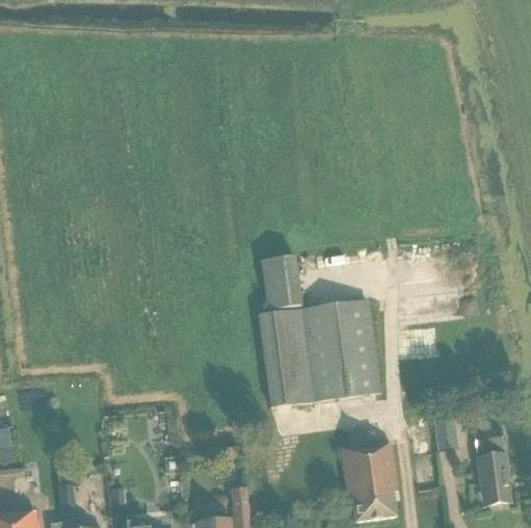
[(292,256),(261,261),(268,310),(299,305),(292,256)]
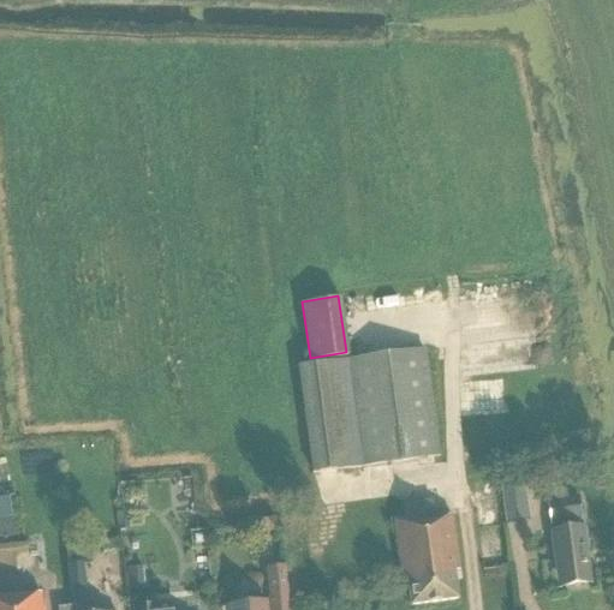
[(439,452),(424,346),(347,357),(363,462),(439,452)]
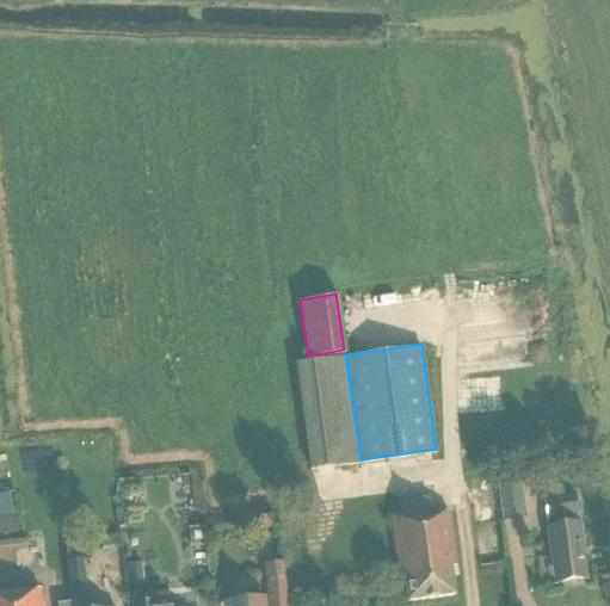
[(310,467),(361,459),(345,354),(296,362),(310,467)]
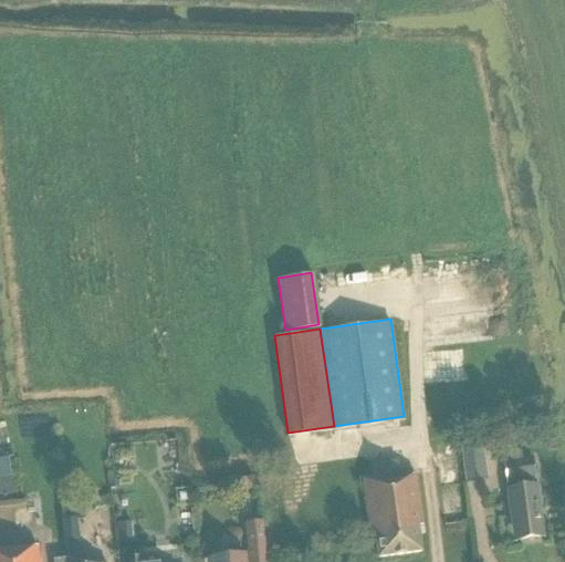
[(488,476),(483,443),(460,446),(464,479),(488,476)]
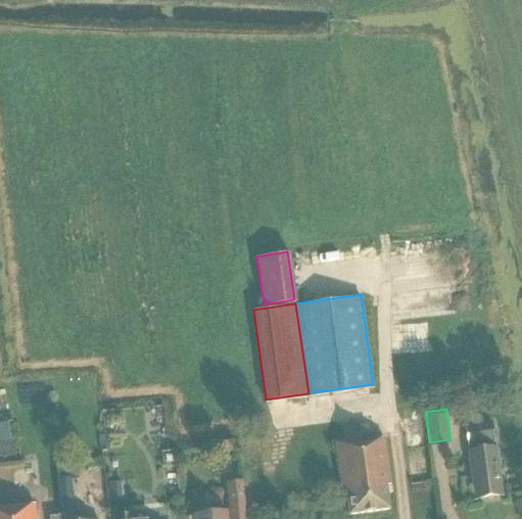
[(494,442),(491,419),(465,422),(467,445),(494,442)]
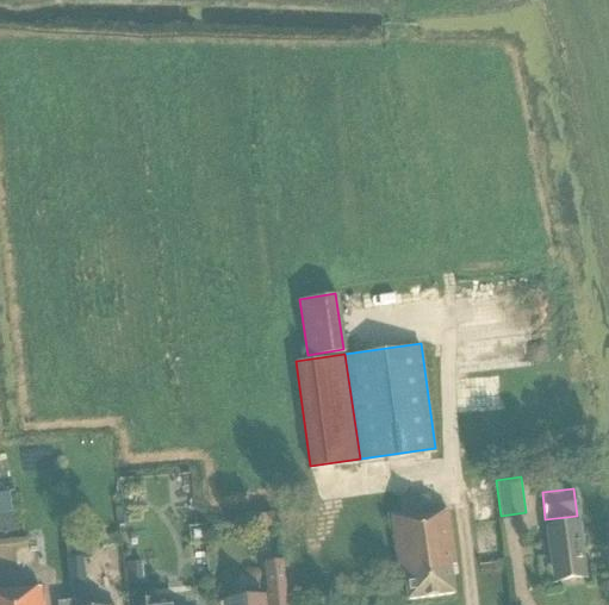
[(0,530),(16,529),(13,509),(11,509),(8,490),(0,491),(0,530)]
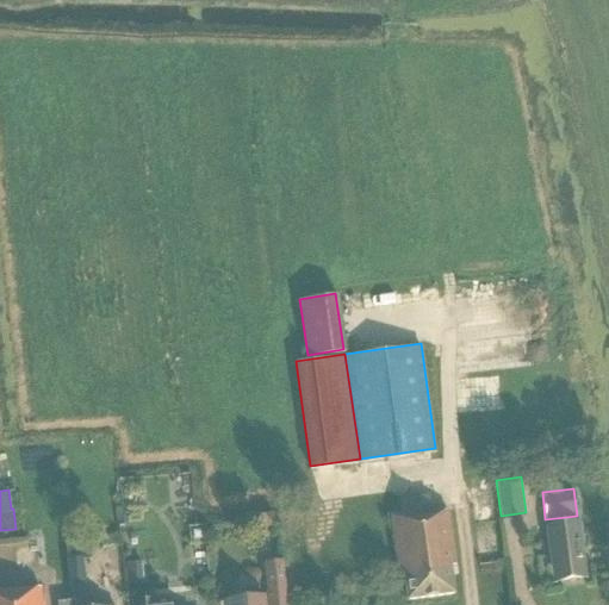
[(399,497),(401,511),(391,512),(399,571),(451,563),(455,562),(447,507),(432,510),(432,507),(430,507),(428,492),(399,497)]
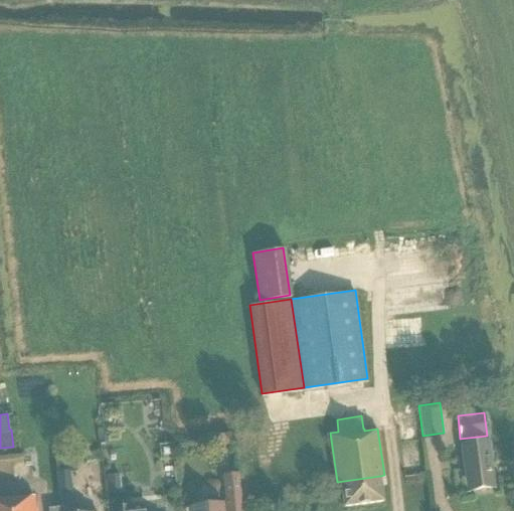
[(495,488),(488,438),(460,442),(467,492),(495,488)]
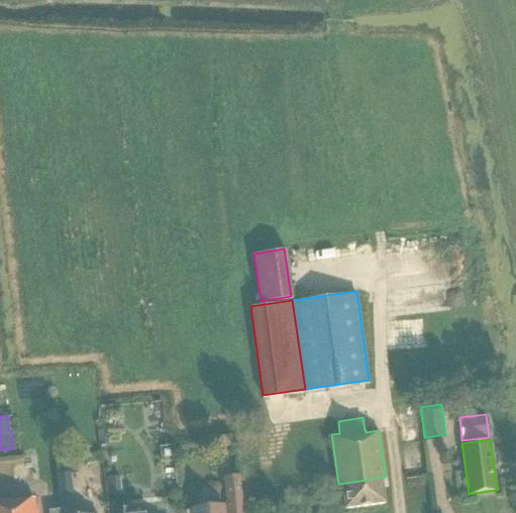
[(83,471),(61,471),(60,492),(83,492),(83,471)]
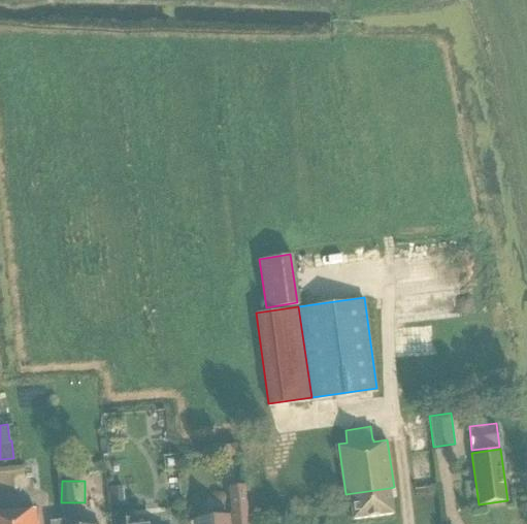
[(248,523),(243,485),(229,487),(232,523),(248,523)]
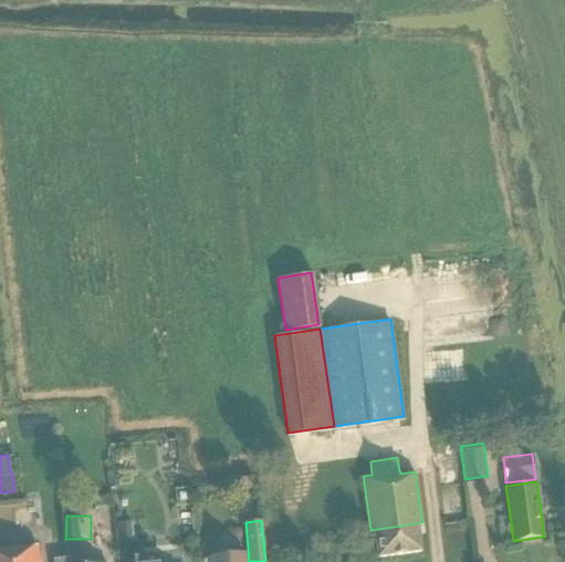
[(418,523),(370,530),(370,536),(375,534),(377,554),(421,549),(418,523)]
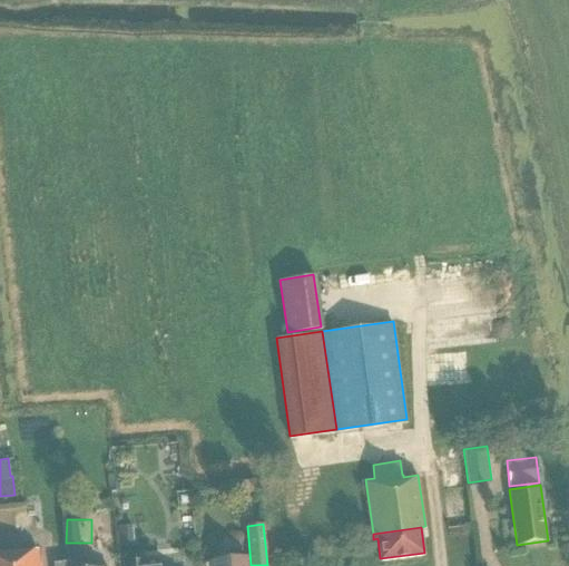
[(39,565),(38,547),(0,550),(0,565),(39,565)]
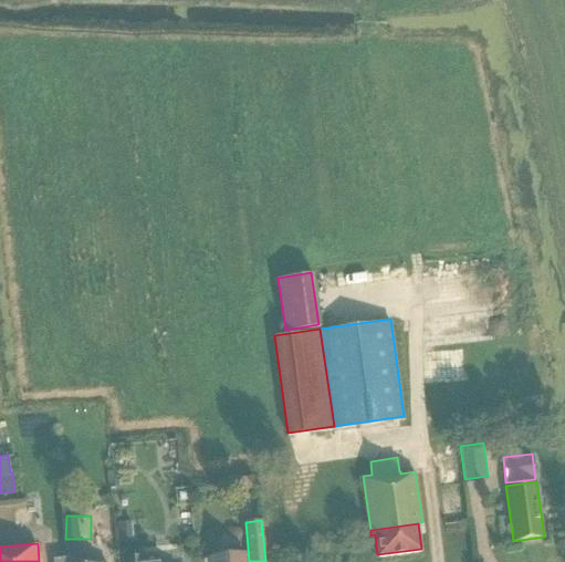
[(240,553),(240,549),(234,544),(227,545),(221,552),(221,554),(198,557),(198,561),(246,561),(246,552),(240,553)]
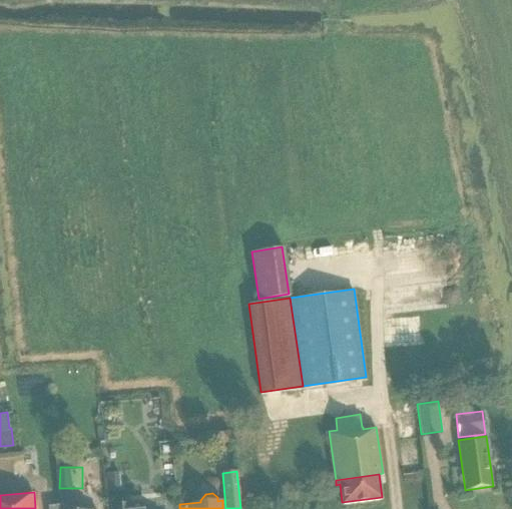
[(97,508),(96,508),(81,508),(80,501),(75,502),(71,498),(60,500),(60,503),(48,505),(48,508),(97,508)]
